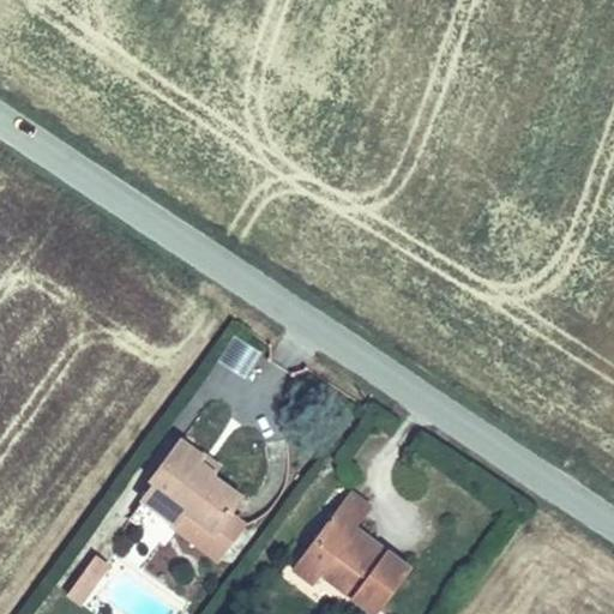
[(233,336),(217,363),(245,380),(262,353),(233,336)]
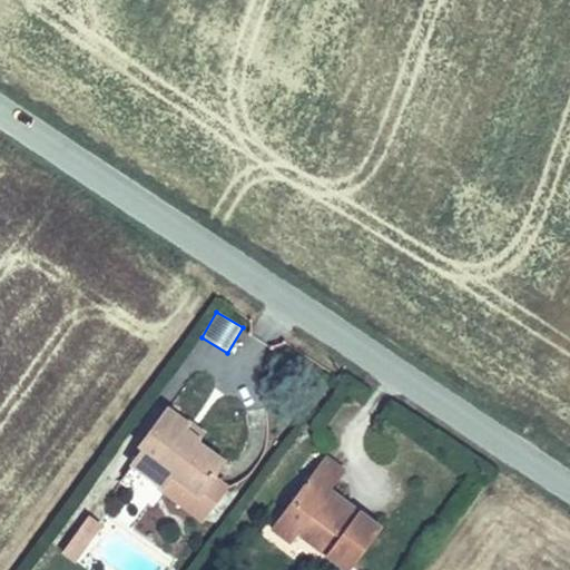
[(154,423),(116,473),(144,492),(149,483),(192,514),(207,492),(186,478),(195,464),(168,445),(175,438),(154,423)]
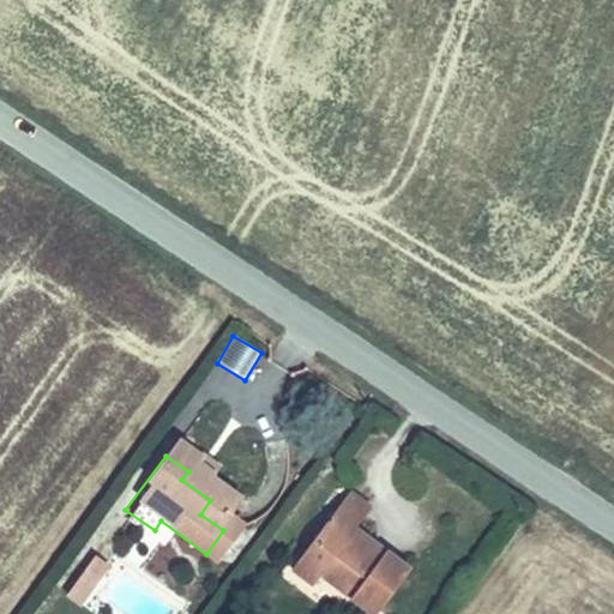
[(194,461),(188,471),(181,480),(210,500),(223,482),(194,461)]
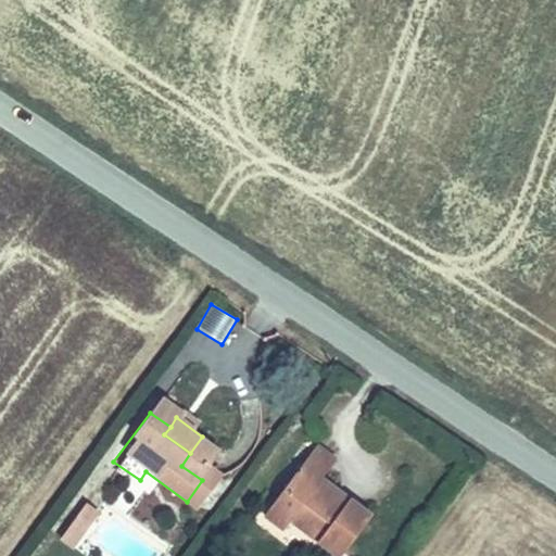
[(187,502),(146,471),(140,480),(180,512),(187,502)]
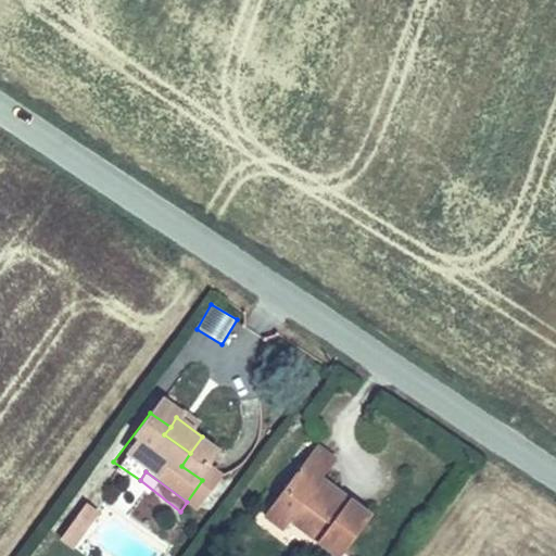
[(331,471),(279,542),(297,555),(303,555),(307,550),(315,555),(382,555),(391,544),(338,506),(353,487),(331,471)]
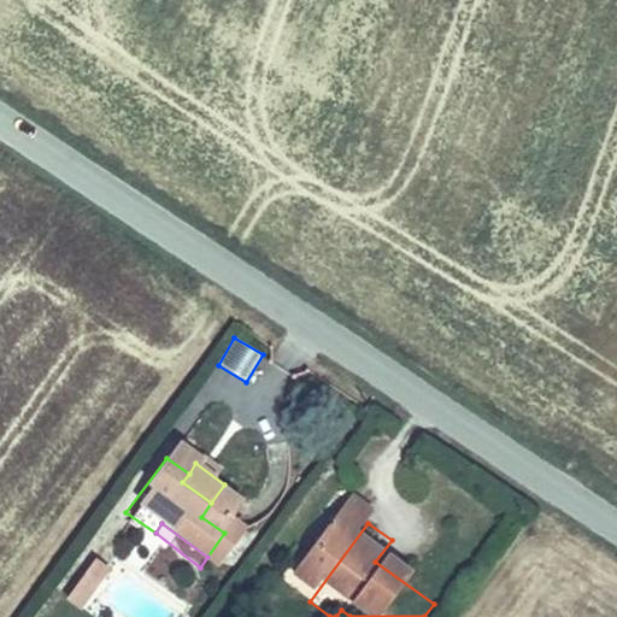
[(86,607),(107,566),(90,557),(68,598),(86,607)]
